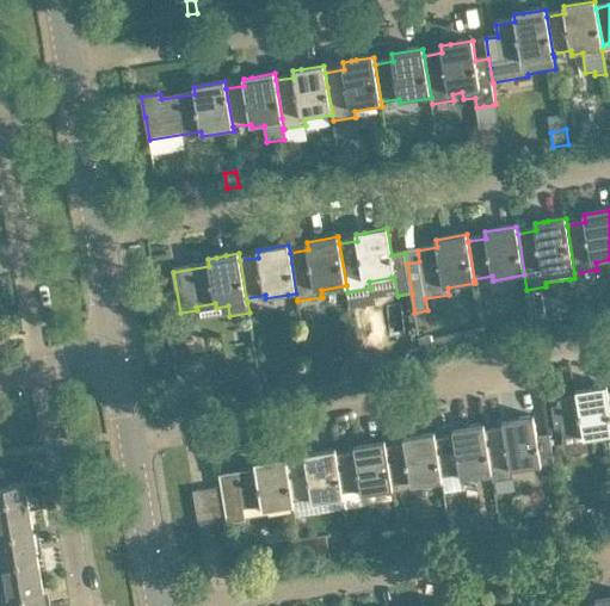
[(432,340),(420,344),(421,348),(423,354),(436,351),(433,341),(432,340)]
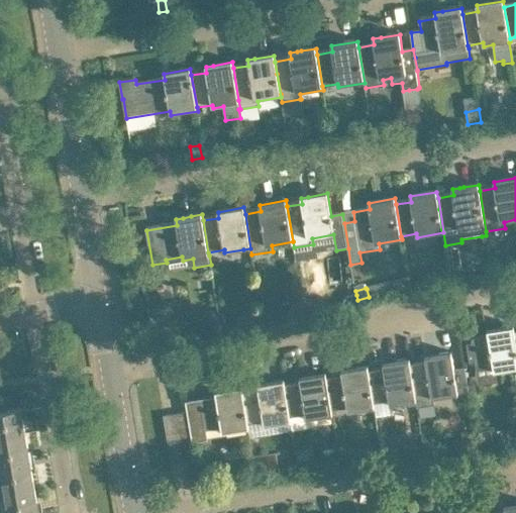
[(262,316),(249,318),(251,329),(263,327),(262,316)]
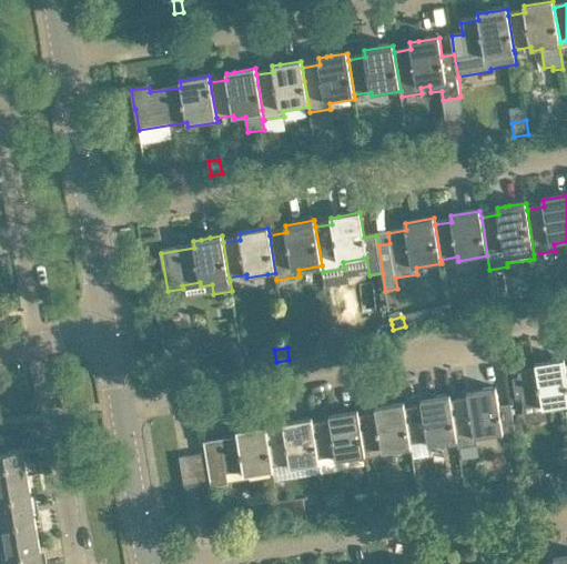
[(514,381),(517,401),(523,401),(525,409),(523,409),(526,424),(547,421),(546,410),(566,405),(566,366),(565,360),(536,364),(537,371),(519,374),(519,380),(514,381)]
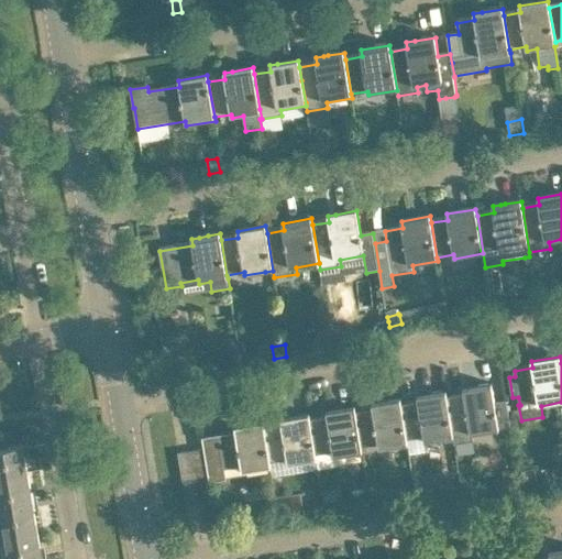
[(464,397),(448,399),(450,413),(453,434),(454,438),(455,445),(472,441),(471,435),(499,430),(511,428),(507,402),(495,404),(493,385),(476,388),(472,390),(463,391),(464,397)]
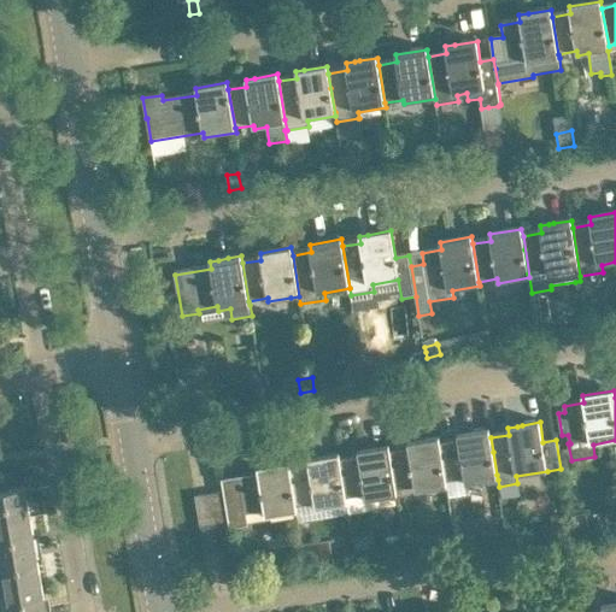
[(490,430),(481,431),(458,435),(459,442),(441,446),(447,483),(465,481),(465,484),(498,480),(497,475),(491,437),(490,430)]
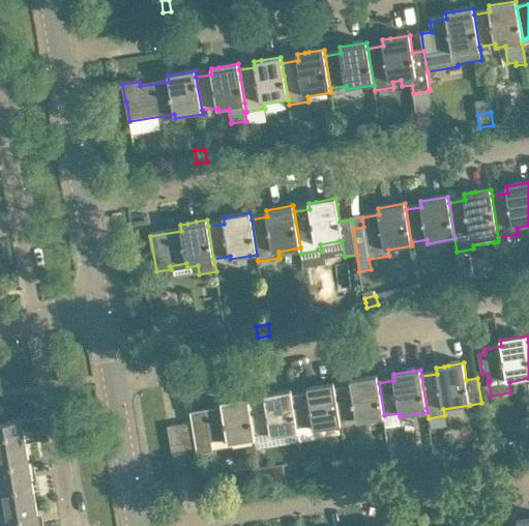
[(351,387),(335,390),(341,422),(356,419),(357,424),(384,418),(384,415),(379,383),(378,377),(350,381),(351,387)]
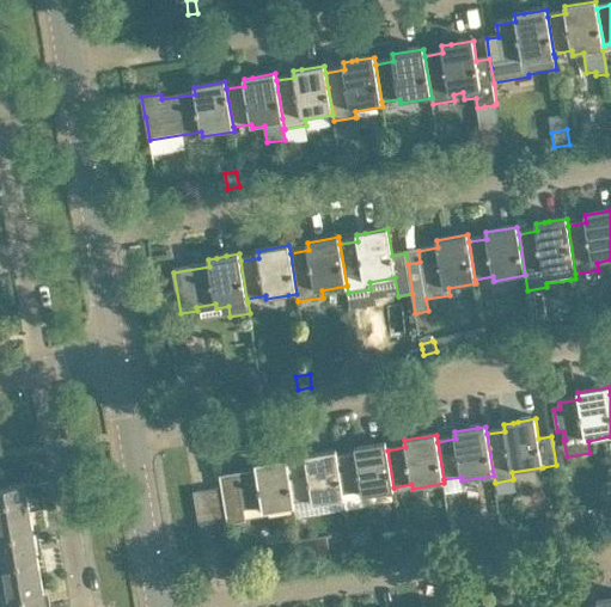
[(368,508),(367,496),(395,491),(393,488),(388,451),(386,443),(355,448),(356,455),(338,458),(344,500),(343,500),(344,512),(368,508)]
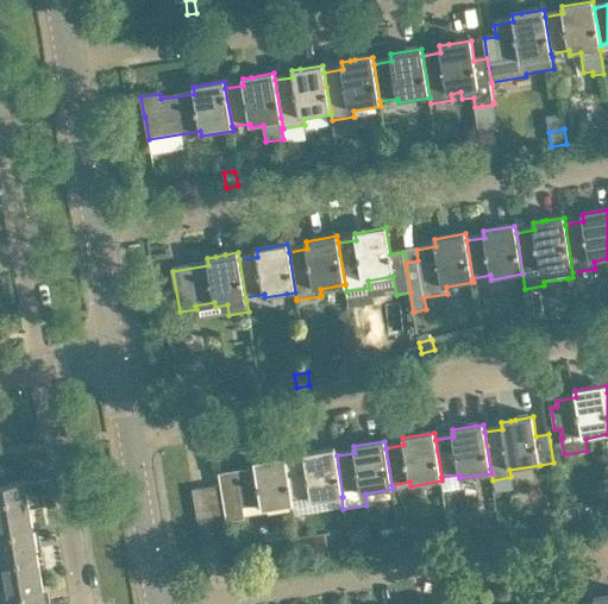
[(306,461),(287,464),(293,501),(312,498),(312,502),(342,497),(343,497),(337,455),(336,448),(305,454),(306,461)]
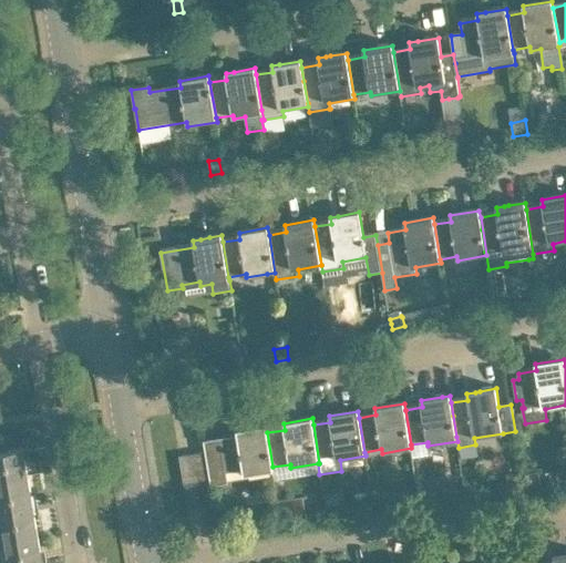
[(211,481),(212,487),(227,484),(225,474),(244,471),(244,476),(274,471),(273,467),(267,432),(266,426),(238,430),(238,437),(205,442),(206,453),(211,481)]
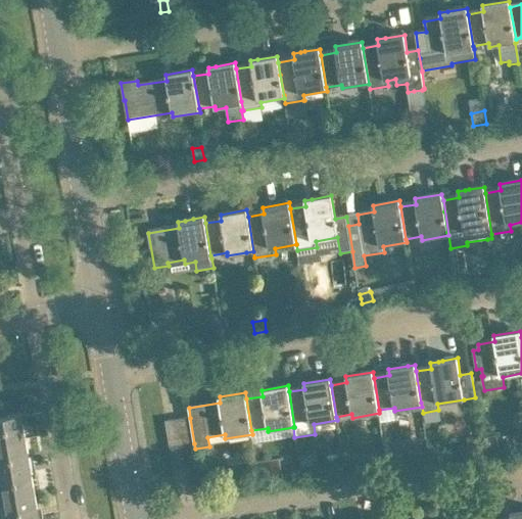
[(0,404),(0,445),(27,441),(22,414),(2,418),(0,404)]
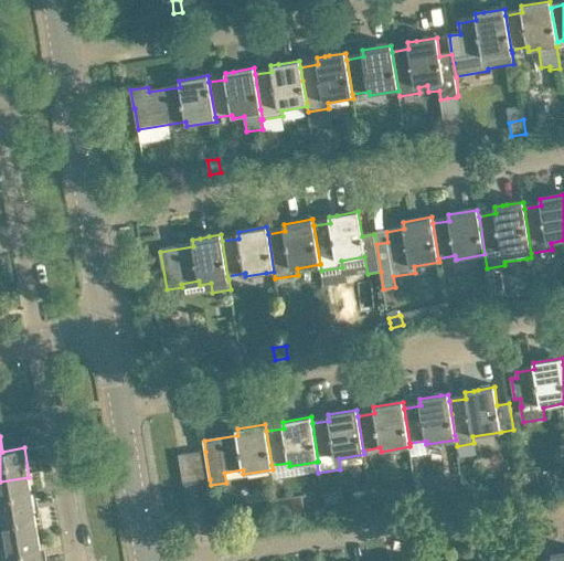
[(197,482),(210,479),(205,452),(193,454),(197,482)]
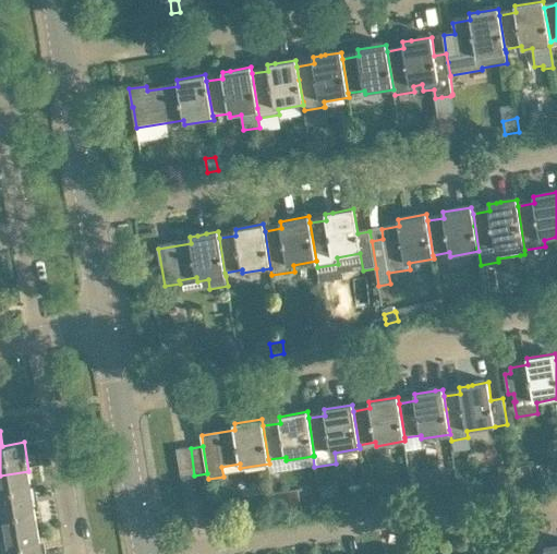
[(182,477),(194,476),(191,448),(178,450),(182,477)]
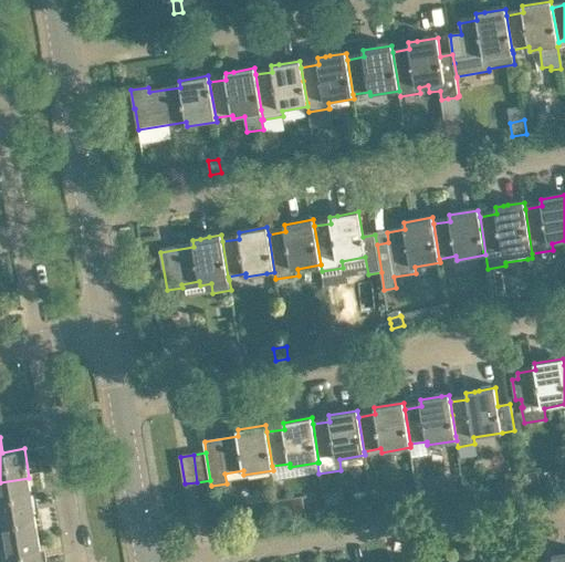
[(539,474),(525,475),(526,488),(540,487),(539,474)]
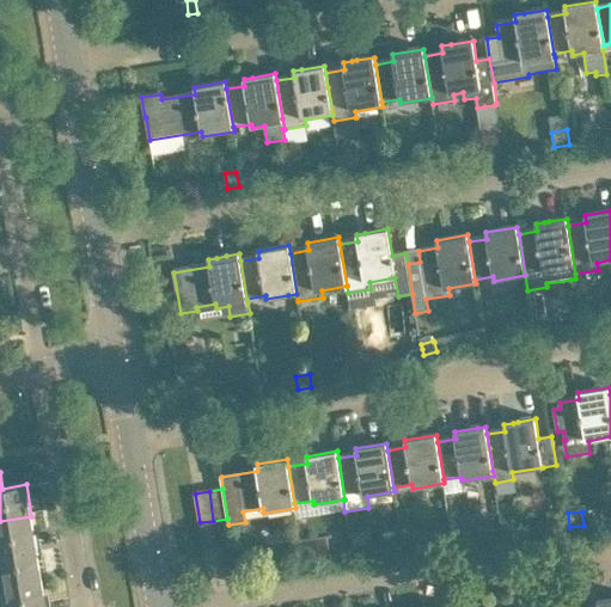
[(0,552),(36,546),(31,516),(0,521),(0,552)]
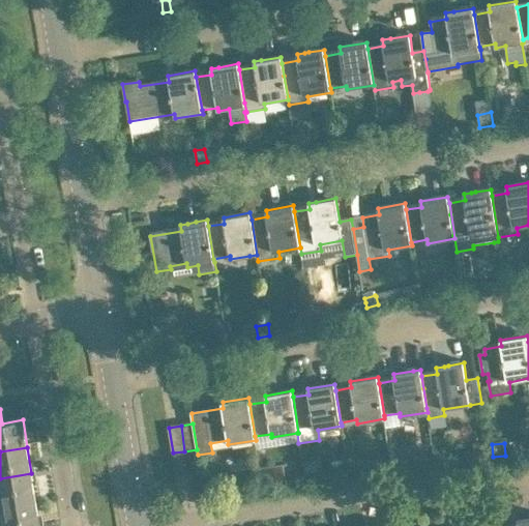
[(188,476),(201,474),(198,455),(197,449),(184,451),(188,476)]
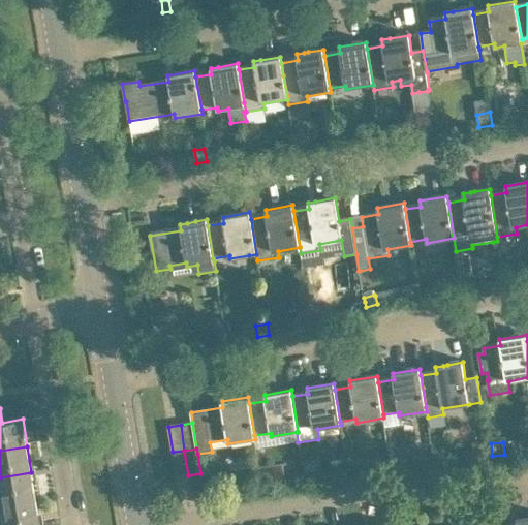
[(177,477),(188,475),(184,451),(173,452),(177,477)]
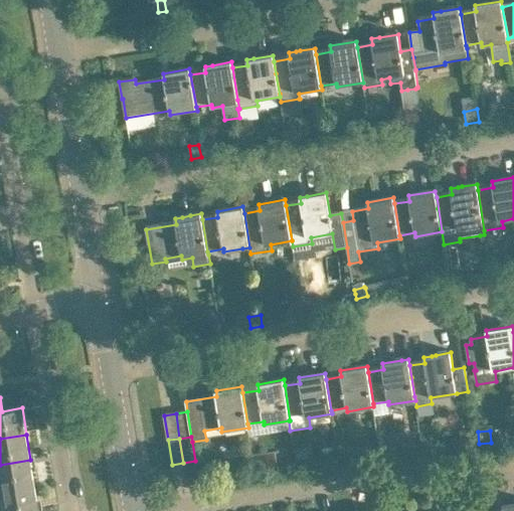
[(310,449),(296,451),(298,465),(312,463),(310,449)]
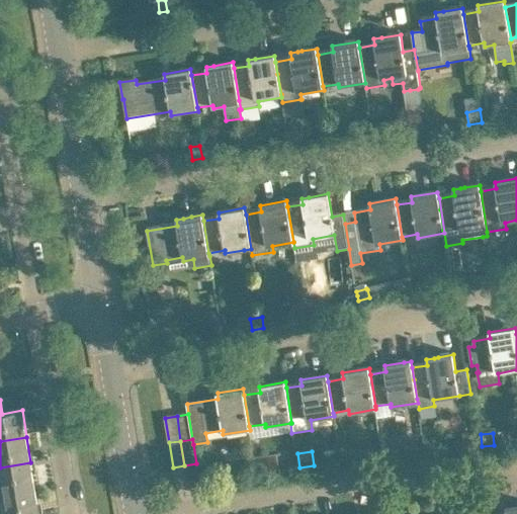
[(277,456),(255,459),(257,475),(279,473),(277,456)]
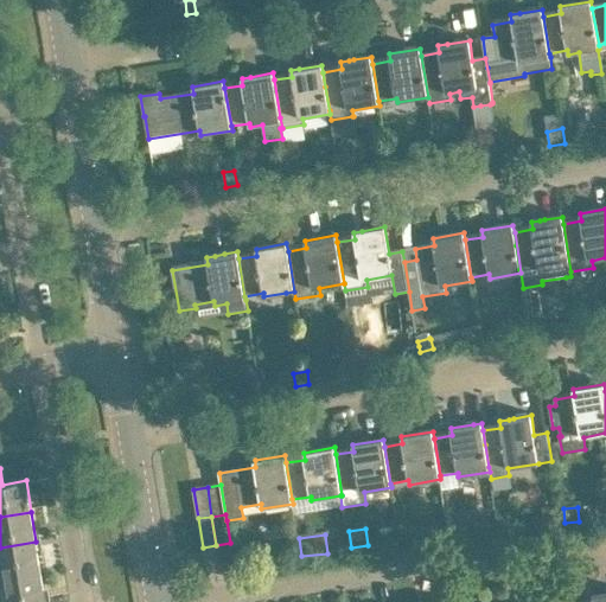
[(0,567),(2,578),(42,572),(36,542),(0,548),(0,567)]
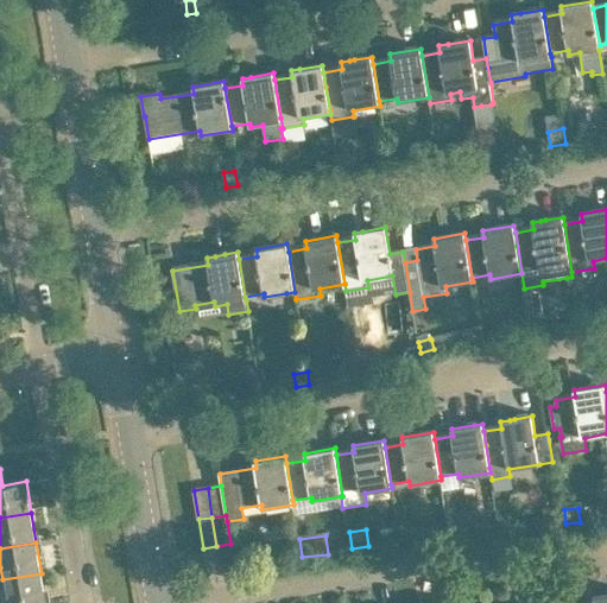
[(46,602),(42,573),(2,579),(5,602),(46,602)]
